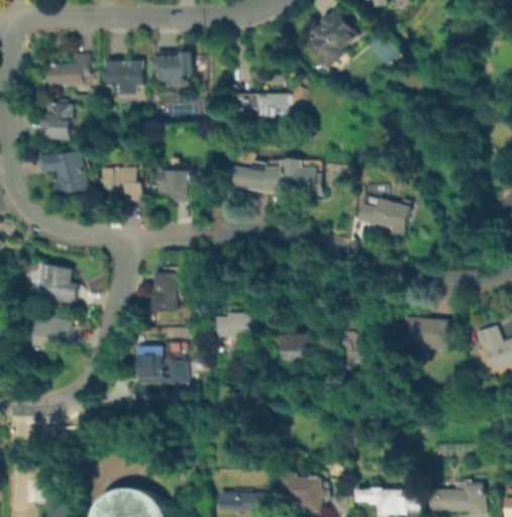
[(384,0),(379,9),(365,0),(384,0)]
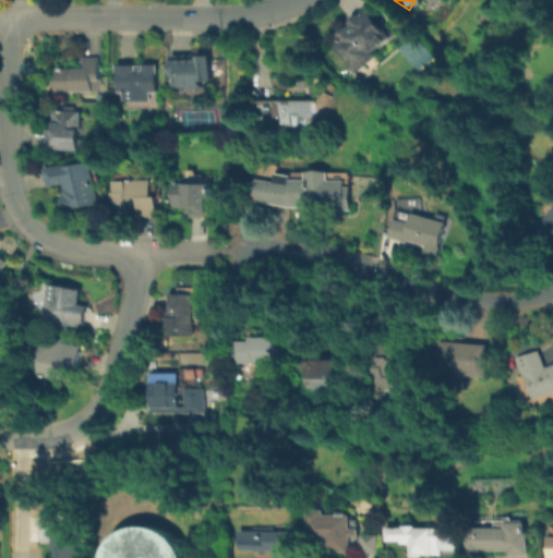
[(361,9),(389,35),(355,73),(326,47),(361,9)]
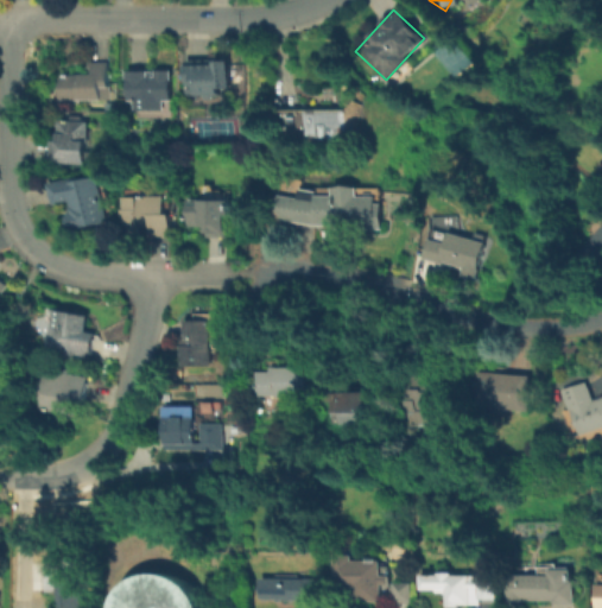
[(217,96),(183,99),(182,61),(227,59),(228,90),(217,90),(217,96)]
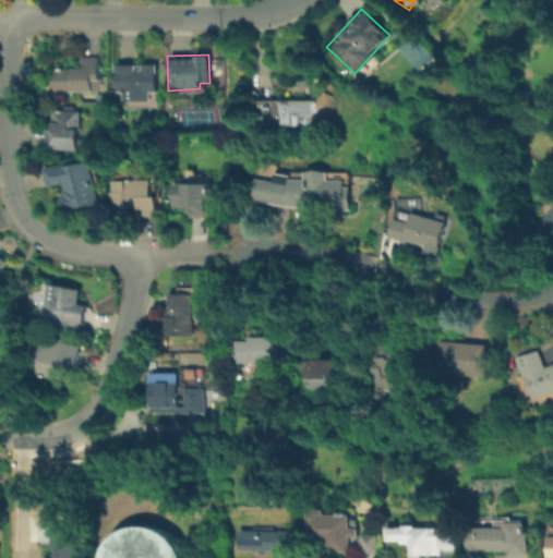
[(86,93),(50,92),(50,74),(70,75),(70,58),(96,58),(95,81),(86,81),(86,93)]
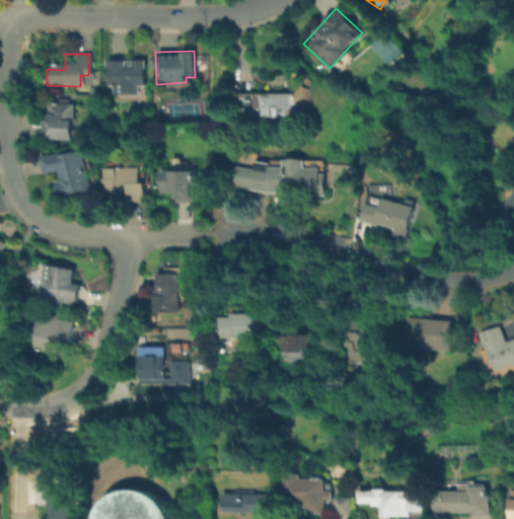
[(144,61),(144,85),(134,85),(134,92),(115,92),(115,84),(107,84),(107,61),(124,61),(124,67),(130,67),(130,61),(144,61)]
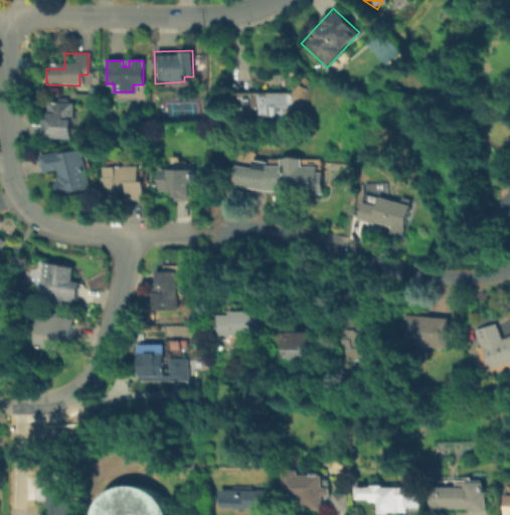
[(284,95),(284,133),(244,133),(244,113),(230,113),(230,95),(284,95)]
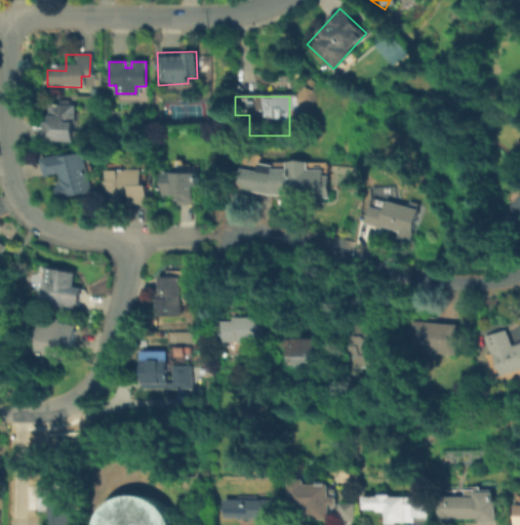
[(43,140),(43,104),(74,105),(73,140),(43,140)]
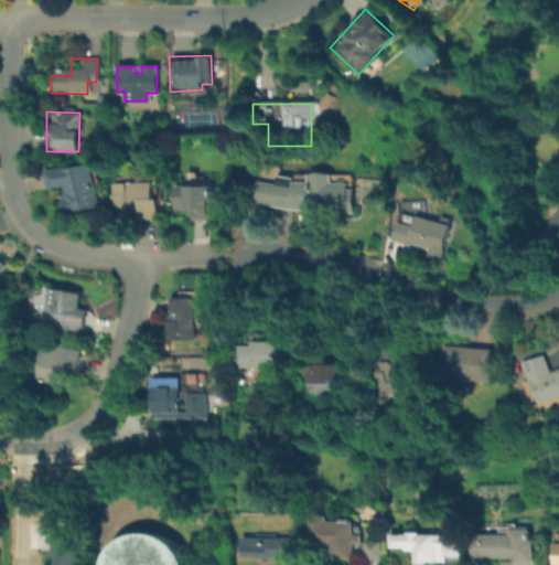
[(54,203),(60,202),(58,192),(43,193),(41,171),(89,167),(94,212),(56,216),(54,203)]
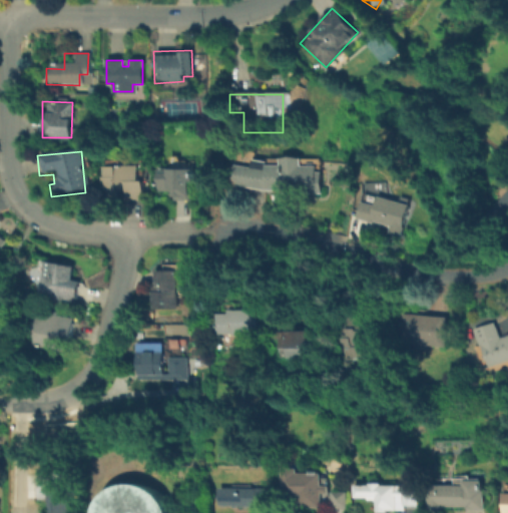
[(247,161),(262,163),(262,166),(275,166),(275,160),(298,160),(297,169),(313,168),(313,174),(319,173),(319,195),(266,194),(227,187),(231,166),(246,169),(247,161)]
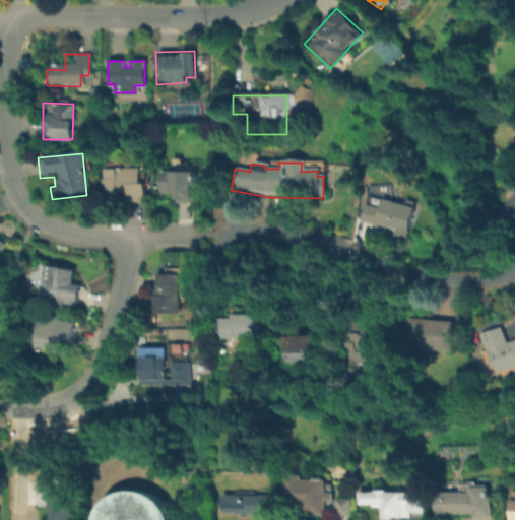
[(137,170),(137,187),(140,187),(140,202),(126,202),(126,201),(106,200),(106,170),(137,170)]
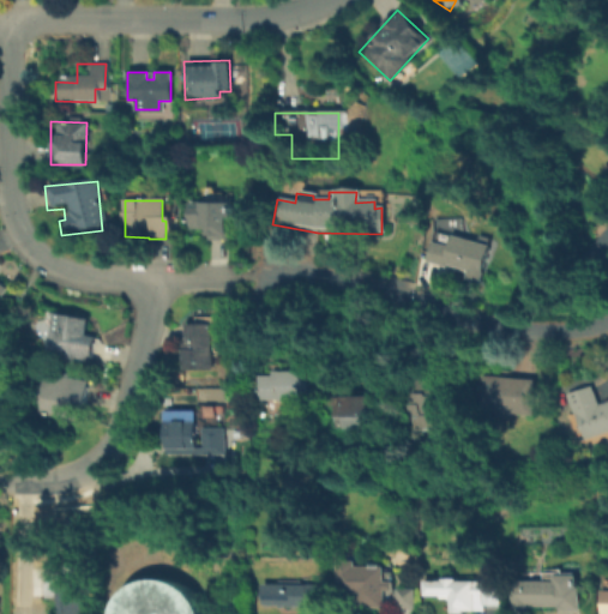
[(224,229),(224,238),(204,238),(204,229),(188,229),(188,203),(232,203),(232,229),(224,229)]
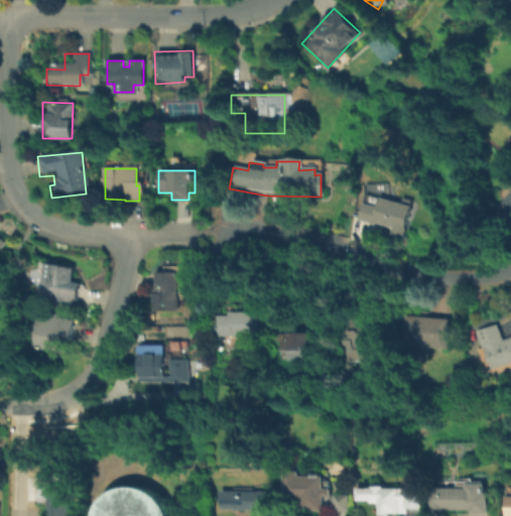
[(510,225),(508,229),(492,215),(510,191),(510,225)]
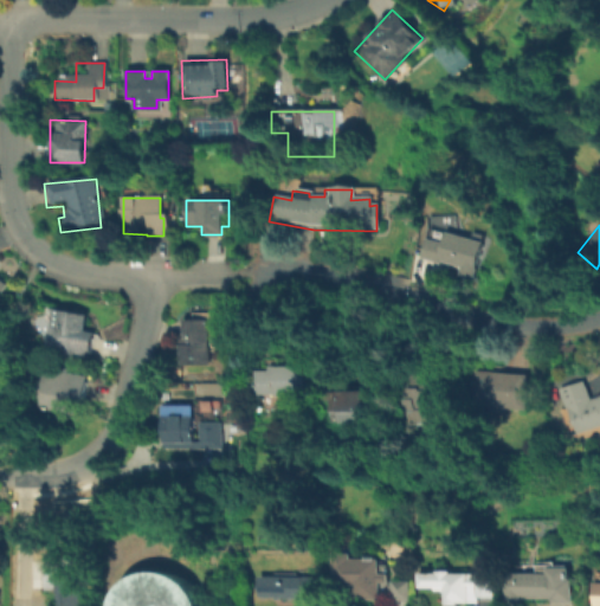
[(458,269),(420,260),(427,230),(477,240),(477,237),(483,238),(473,282),(456,277),(458,269)]
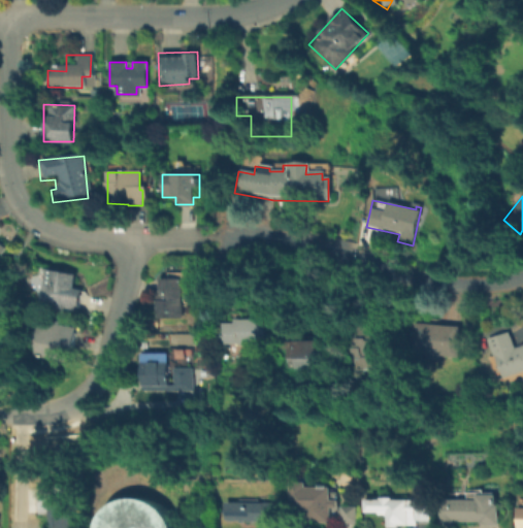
[(32,287),(38,267),(73,275),(69,289),(79,290),(76,311),(37,306),(40,288),(32,287)]
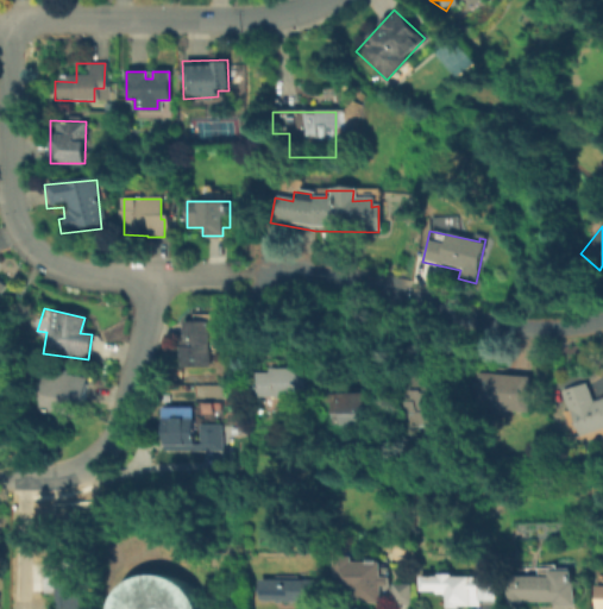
[(182,369),(176,369),(176,341),(182,341),(182,321),(213,321),(213,340),(206,340),(206,369),(182,369)]
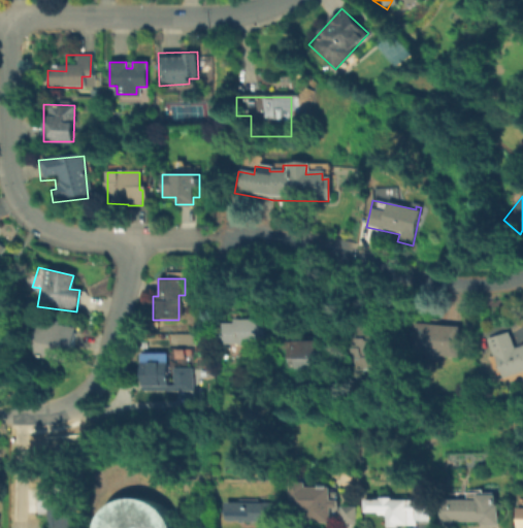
[(234,343),(224,342),(224,325),(234,325),(234,319),(264,320),(264,343),(234,343)]
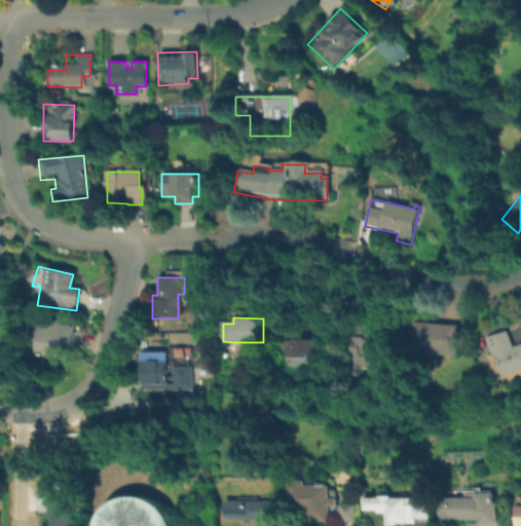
[(39,320),(42,322),(72,326),(67,361),(32,354),(39,320)]
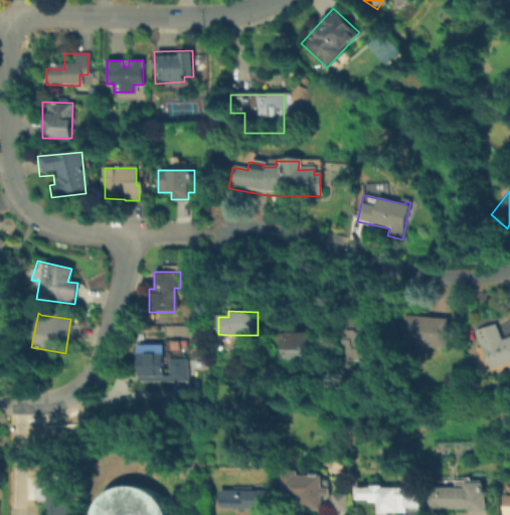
[(340,323),(348,323),(348,317),(360,316),(364,363),(342,362),(340,343),(340,323)]
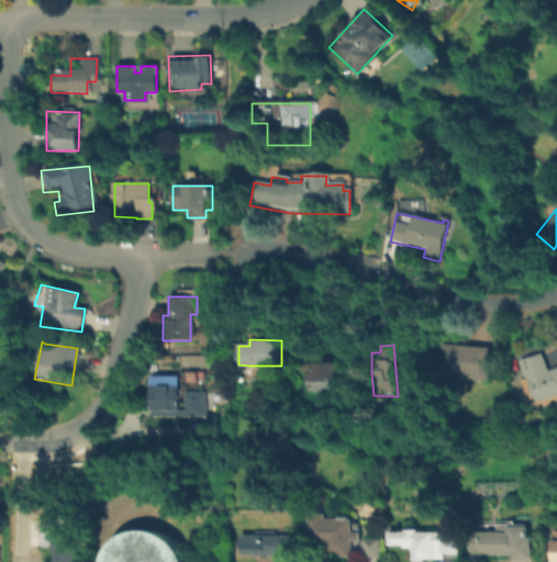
[(432,384),(435,345),(486,348),(483,382),(467,381),(467,386),(432,384)]
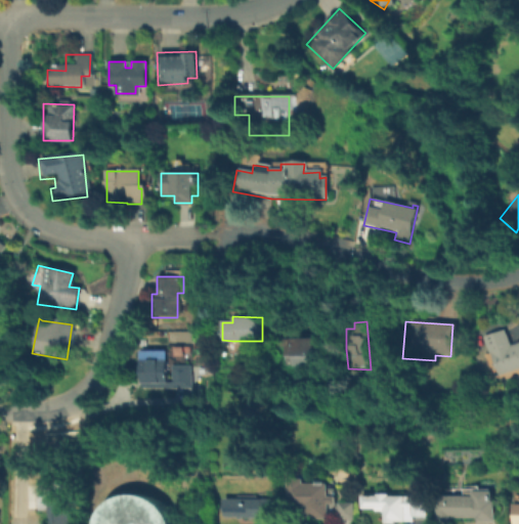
[(501,330),(506,345),(518,340),(518,364),(493,374),(481,336),(501,330)]
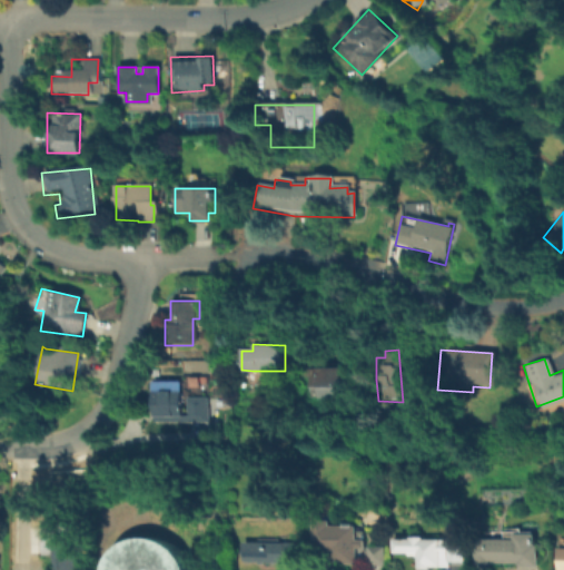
[(319,399),(310,397),(310,375),(319,375),(319,367),(348,367),(348,399),(319,399)]
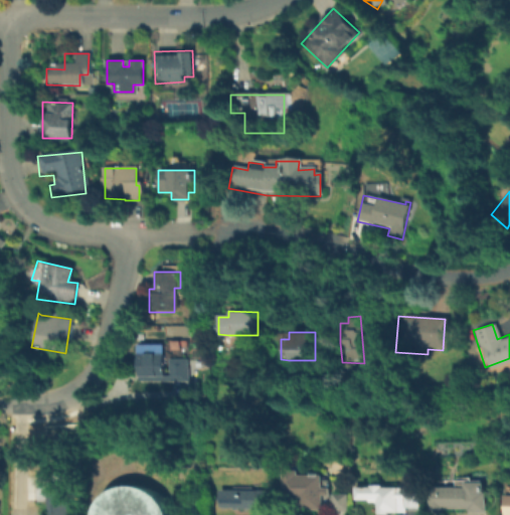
[(166,345),(166,361),(187,361),(187,382),(136,381),(136,345),(166,345)]
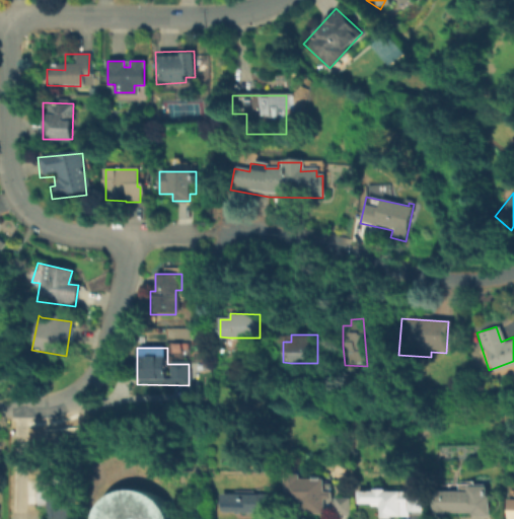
[(300,475),(300,478),(322,478),(322,511),(306,511),(306,501),(286,501),(286,475),(300,475)]
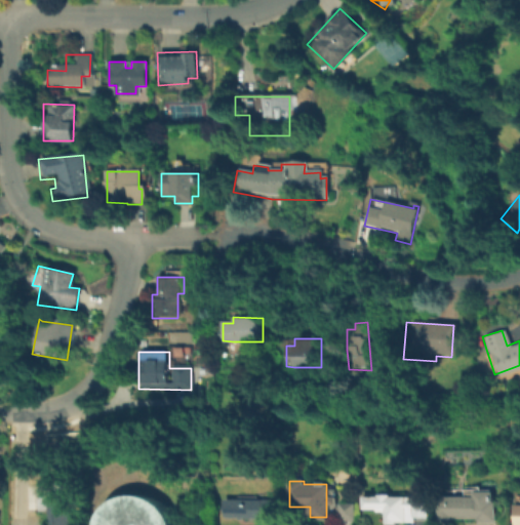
[(76,503),(76,524),(49,524),(49,513),(44,513),(44,512),(35,512),(35,489),(76,489),(76,503)]
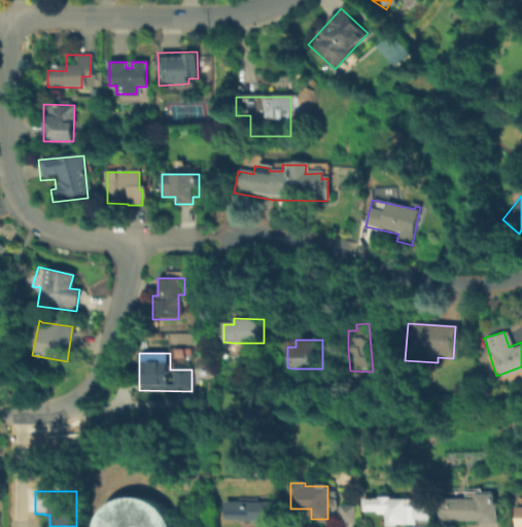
[(438,526),(438,498),(474,498),(474,494),(495,494),(495,524),(453,524),(453,526),(438,526)]
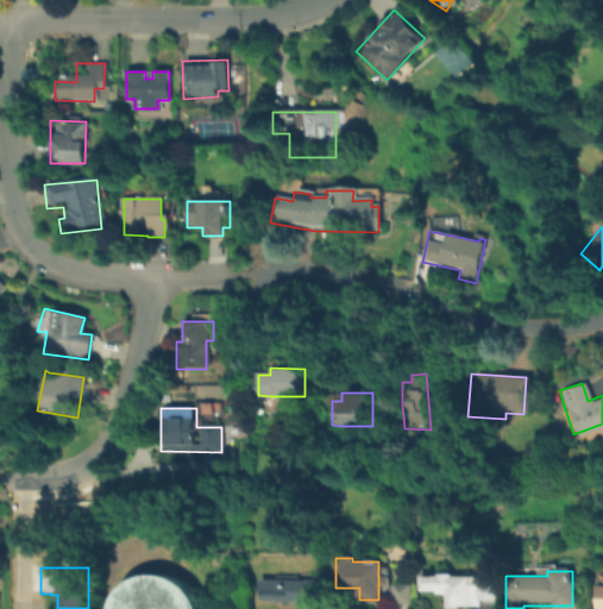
[(148,573),(137,576),(129,579),(120,586),(114,594),(110,603),(108,608),(195,608),(190,596),(183,585),(173,578),(161,573),(148,573)]
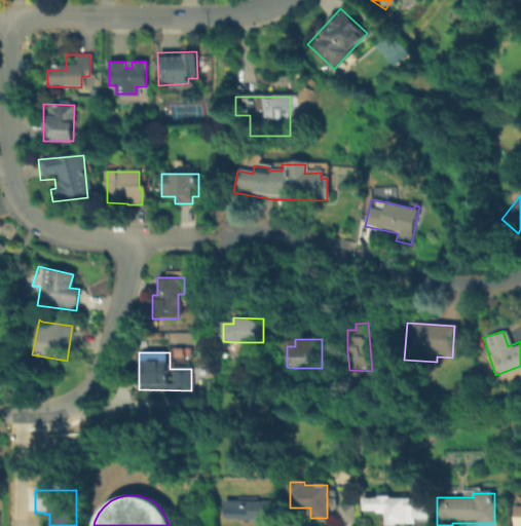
[(413,497),(413,503),(425,503),(425,520),(409,520),(409,523),(394,522),(394,525),(382,525),(382,512),(362,512),(362,497),(413,497)]
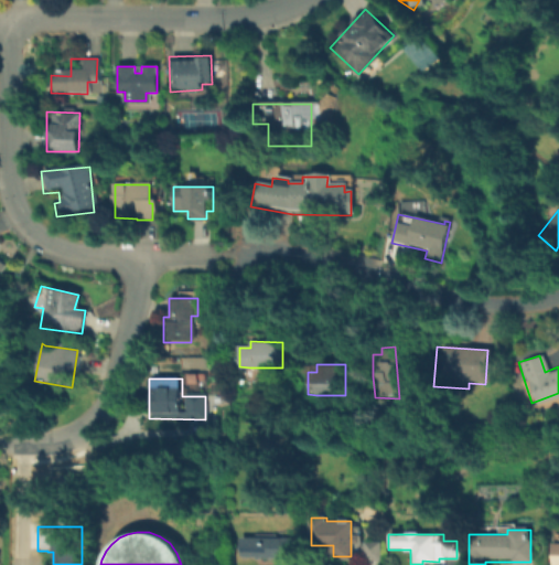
[(558,564),(549,564),(550,537),(558,537),(558,564)]
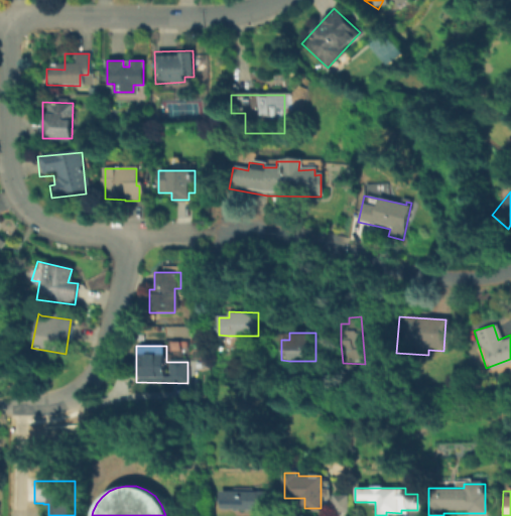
[(219,511),(219,492),(272,492),(272,511),(219,511)]
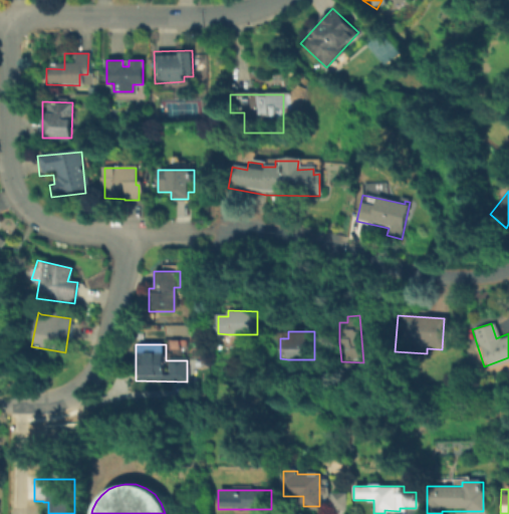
[(342,491),(327,491),(327,507),(341,508),(342,491)]
